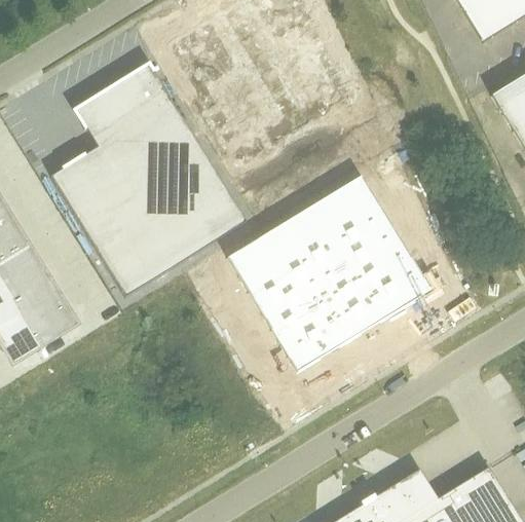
[(210,31),(179,50),(245,156),(301,121),(346,94),(301,0),(248,0),(232,9),(207,25),(210,31)]
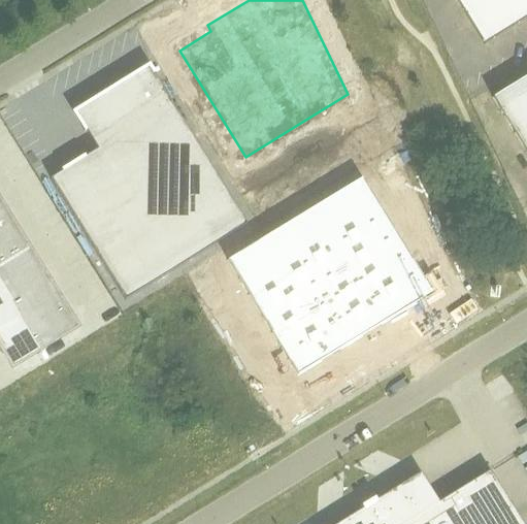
[(459,0),(485,41),(526,15),(526,0),(459,0)]
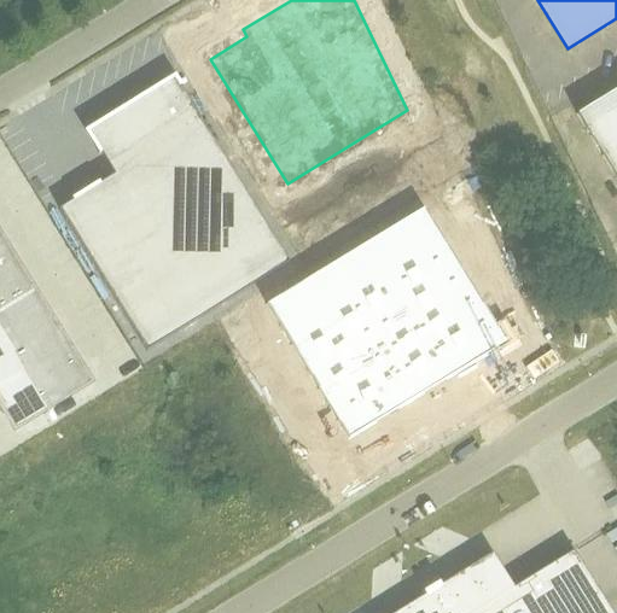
[(115,170),(60,205),(149,346),(290,258),(175,74),(88,128),(115,170)]
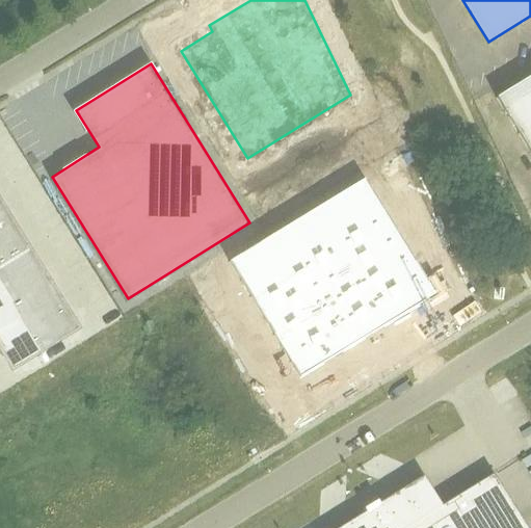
[(530,74),(498,95),(530,149),(530,74)]
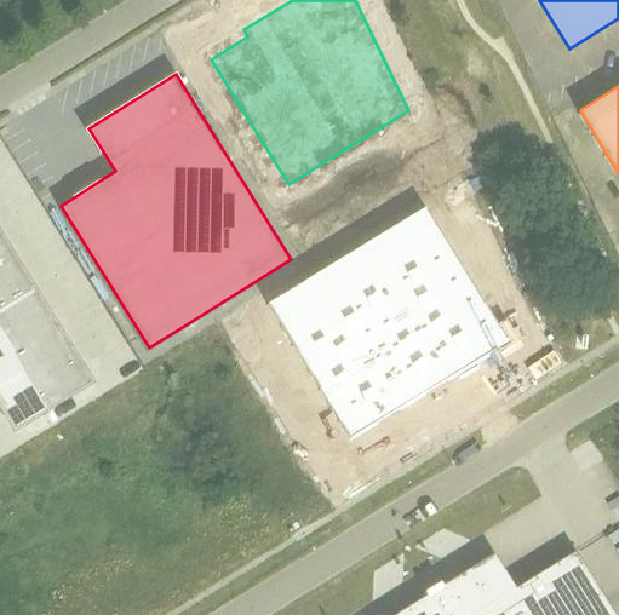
[(427,205),(268,302),(350,437),(493,350),(494,350),(510,340),(500,325),(427,205)]
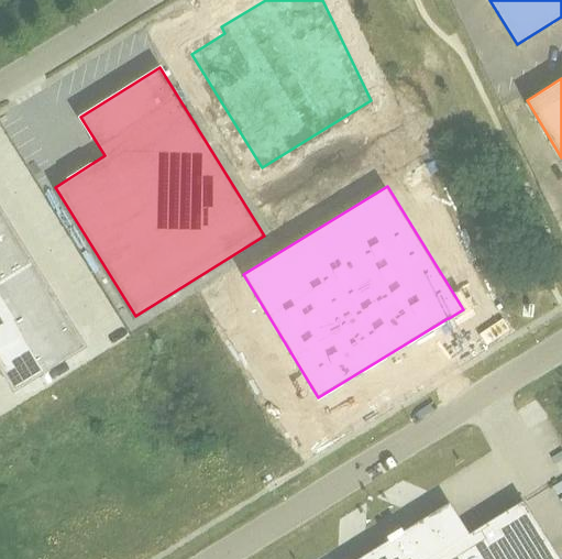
[(0,208),(0,366),(14,390),(85,346),(0,208)]
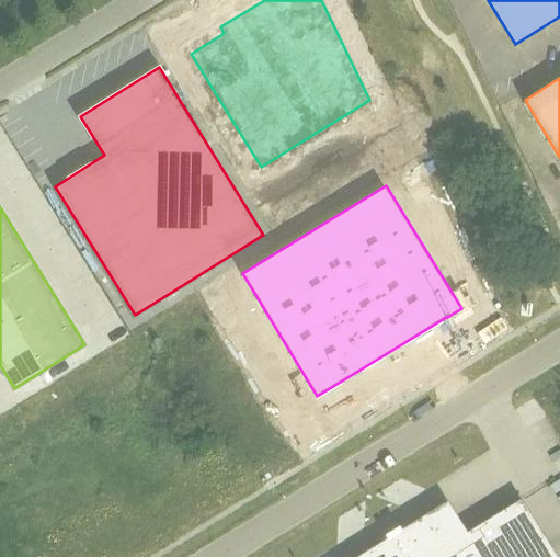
[(559,446),(550,453),(555,458),(559,455),(559,446)]
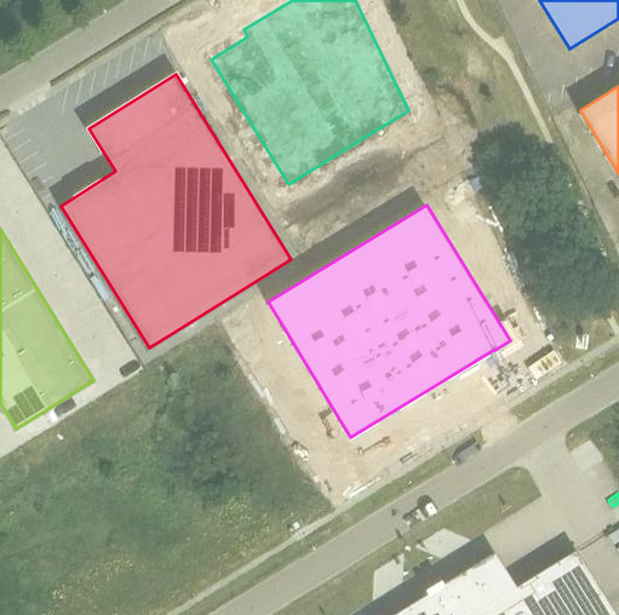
[(618,614),(577,547),(517,585),(496,550),(443,582),(441,580),(439,581),(441,585),(430,591),(428,588),(425,590),(428,592),(389,614),(618,614)]
